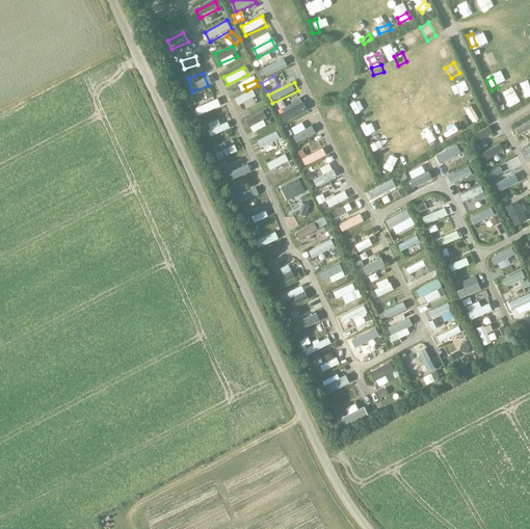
[(234,98),(238,106),(244,104),(246,110),(259,106),(253,90),(234,98)]
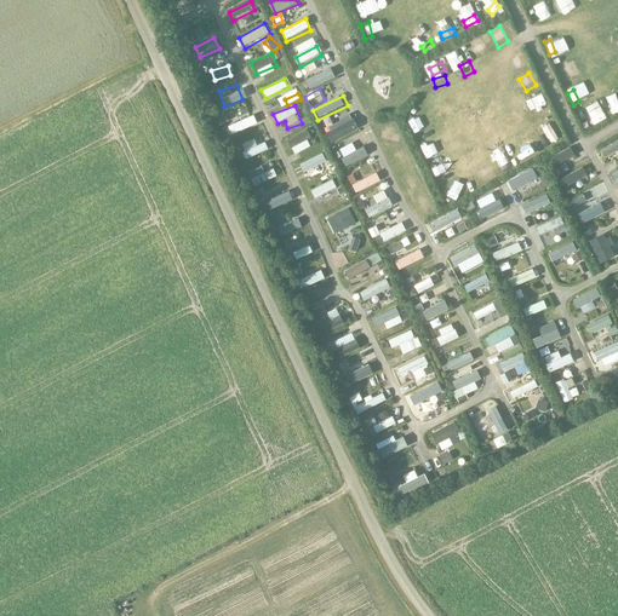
[(253,114),(227,125),(232,136),(257,125),(253,114)]
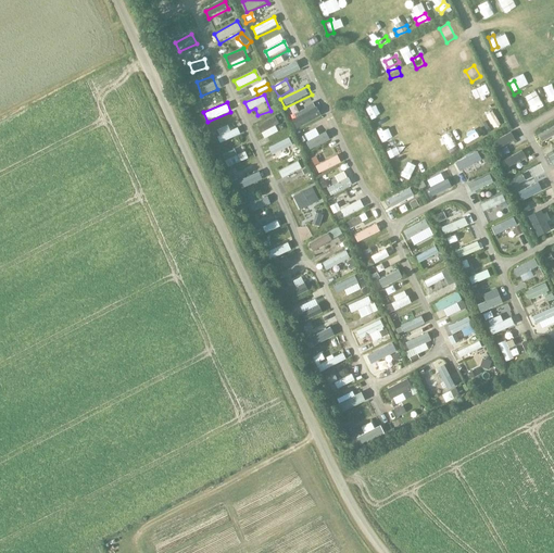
[(292,120),(298,129),(323,116),(317,107),(292,120)]
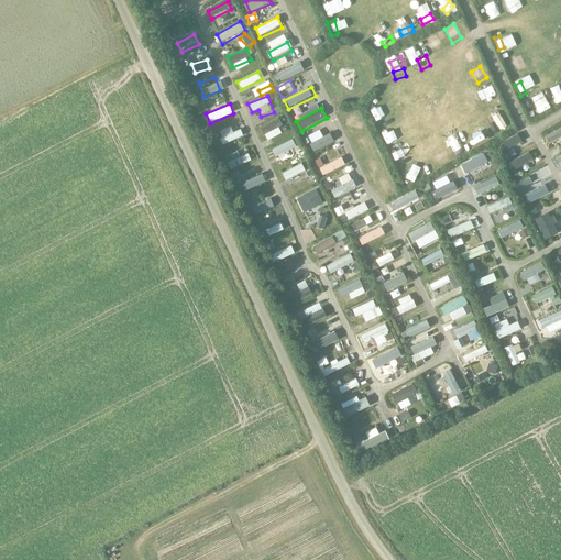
[(298,110),(293,114),(297,121),(303,117),(298,110)]
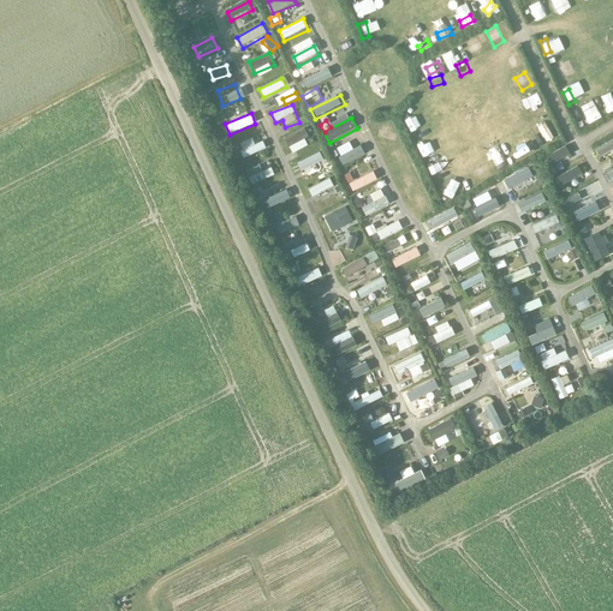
[(289,147),(309,141),(305,130),(285,136),(289,147)]
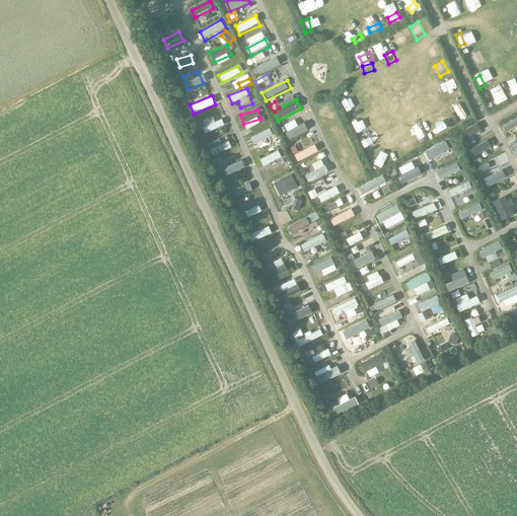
[(461,122),(469,114),(466,109),(458,118),(461,122)]
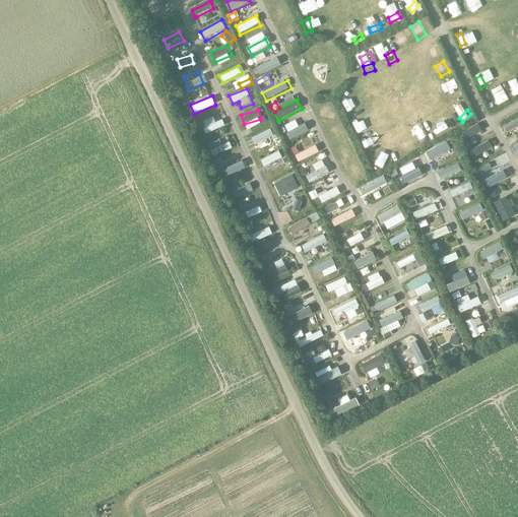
[(222,118),(203,123),(205,133),(224,128),(222,118)]
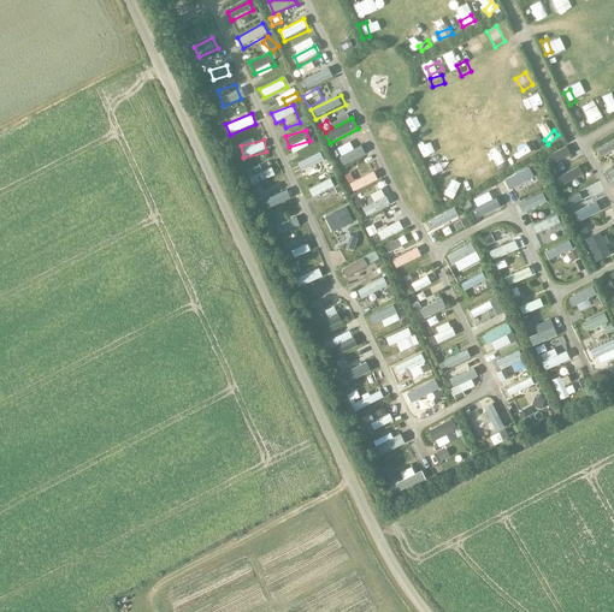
[(334,146),(336,152),(348,148),(347,142),(334,146)]
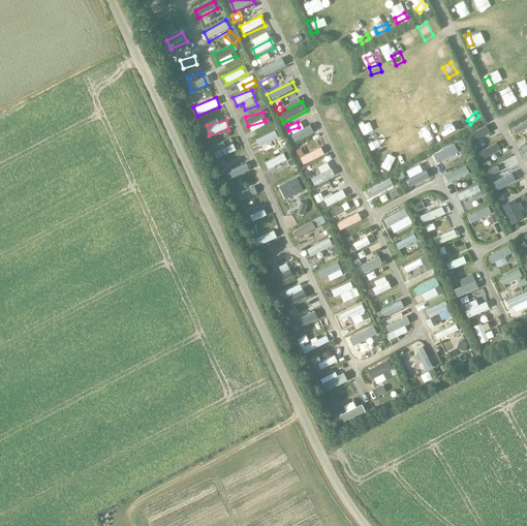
[(288,136),(292,145),(314,133),(309,125),(288,136)]
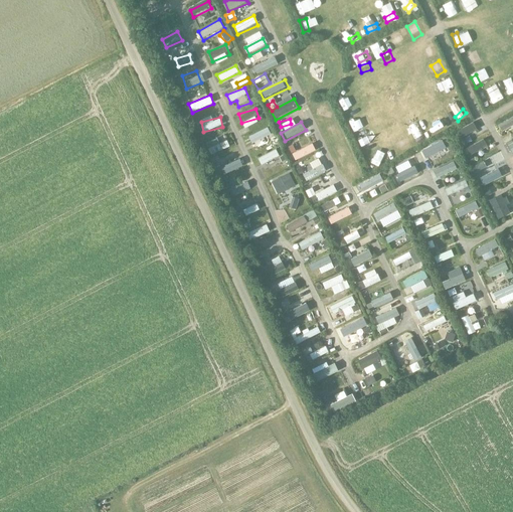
[(268,128),(248,135),(250,143),(271,137),(268,128)]
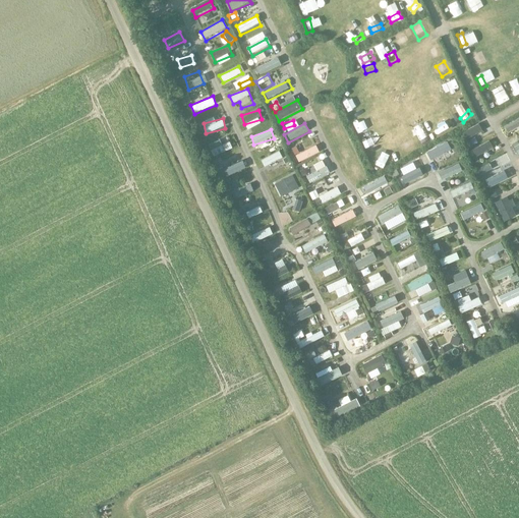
[(491,145),(492,145),(488,139),(472,148),(477,158),(494,151),(491,145)]
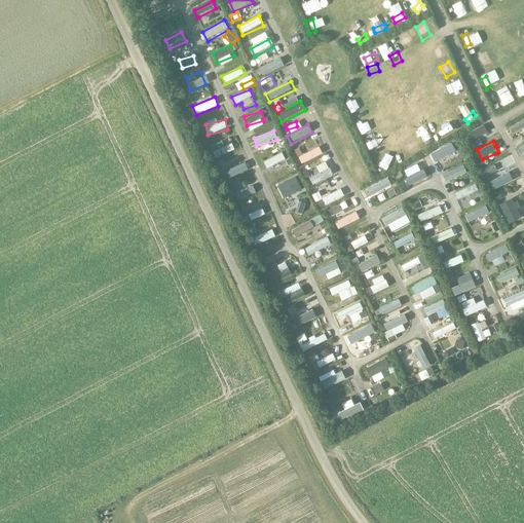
[(216,158),(234,151),(231,143),(213,150),(216,158)]
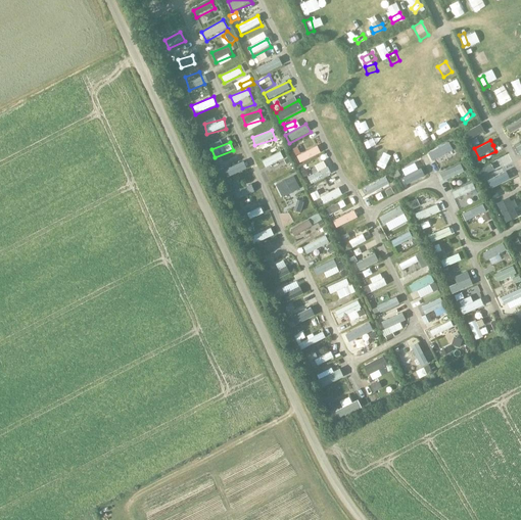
[(447,143),(433,150),(436,157),(452,151),(447,143)]
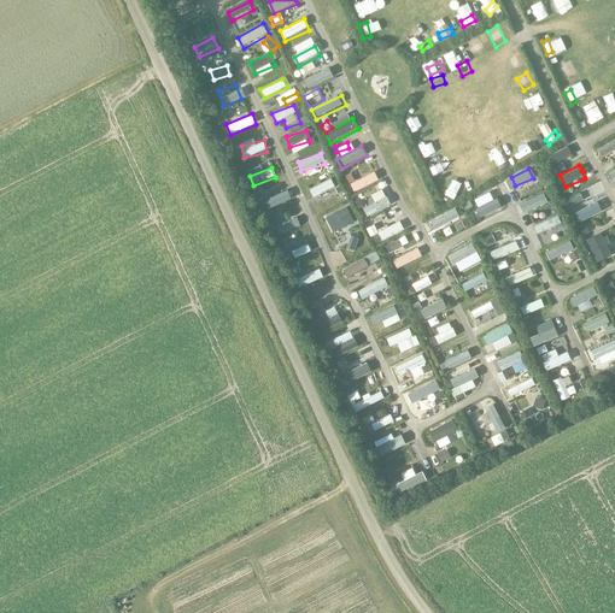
[(349,183),(355,193),(379,181),(374,171),(349,183)]
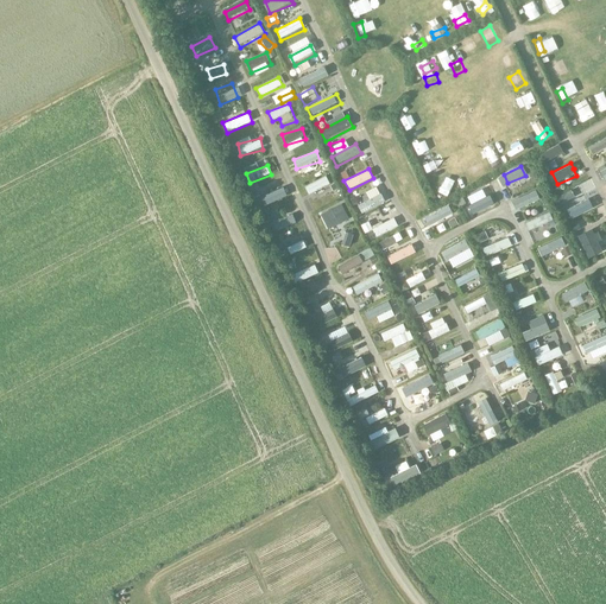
[(309,196),(330,186),(326,176),(304,185),(309,196)]
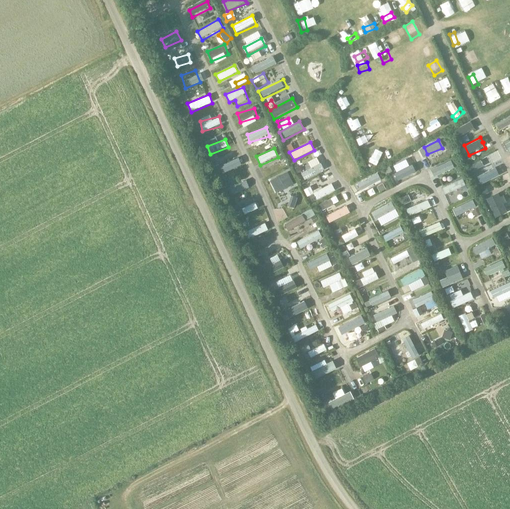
[(218,167),(221,175),(240,167),(236,159),(218,167)]
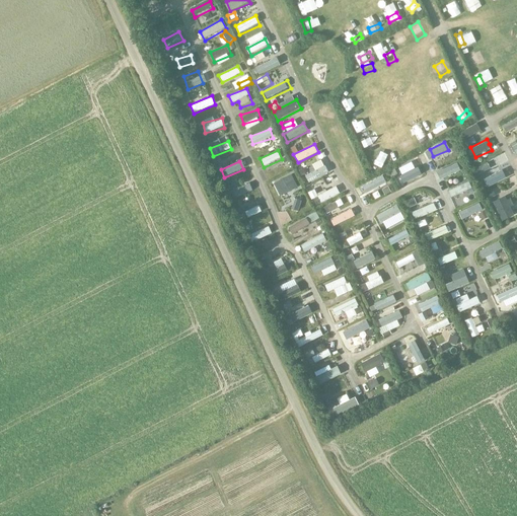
[(415,166),(411,168),(409,163),(401,166),(403,172),(395,176),(398,183),(419,174),(415,166)]
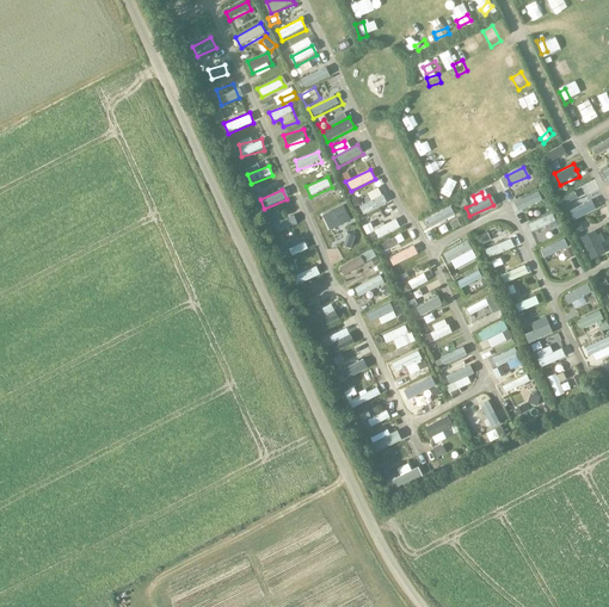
[(535,192),(518,198),(520,203),(536,197),(535,192)]
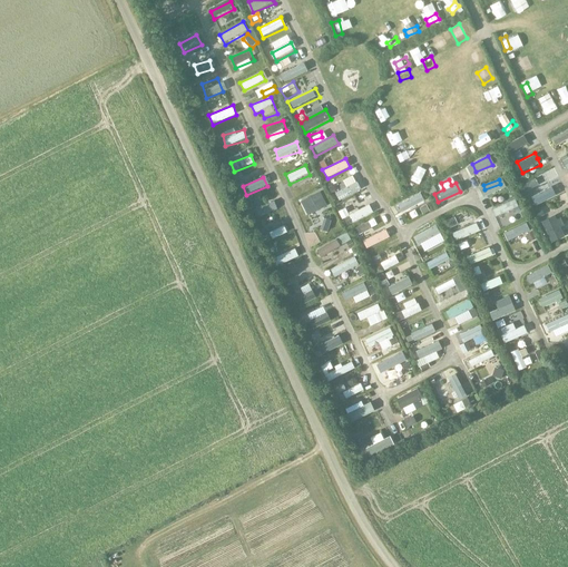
[(339,199),(361,189),(356,181),(334,191),(339,199)]
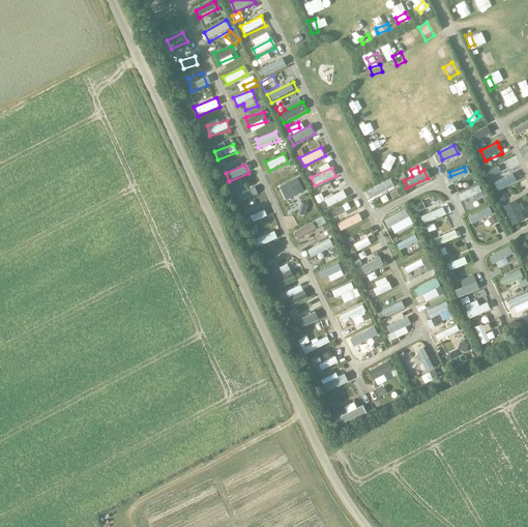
[(493,183),(497,191),(511,183),(507,176),(493,183)]
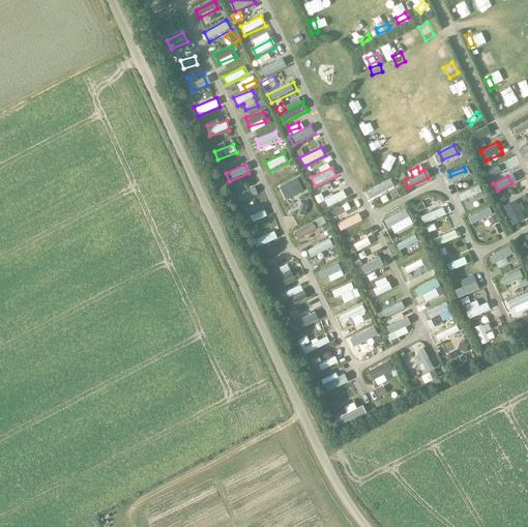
[(339,177),(331,181),(333,186),(342,183),(339,177)]
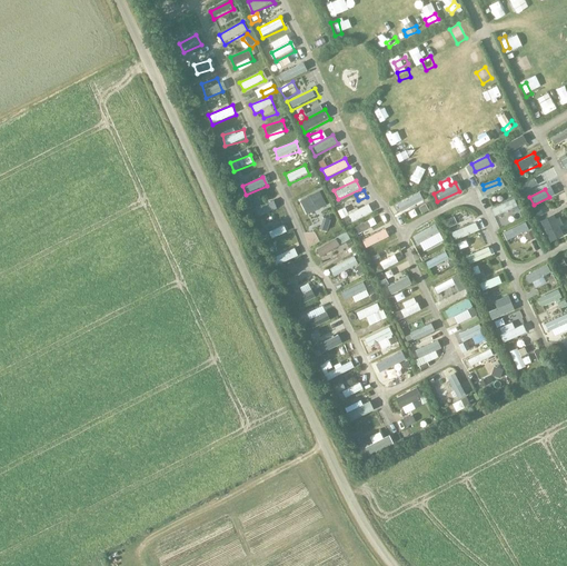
[(319,216),(317,210),(325,207),(318,191),(301,198),(309,219),(319,216)]
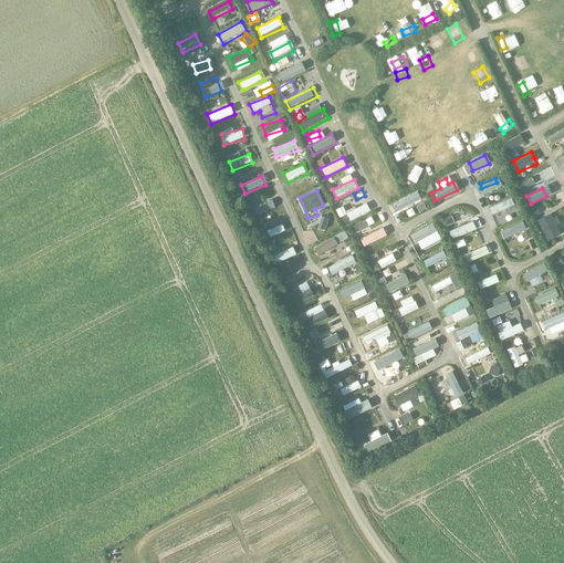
[(398,210),(421,199),(418,190),(394,201),(398,210)]
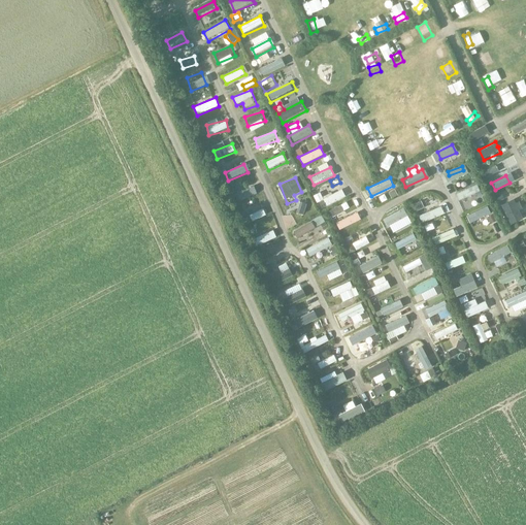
[(475,201),(482,200),(478,184),(459,188),(462,202),(475,199),(475,201)]
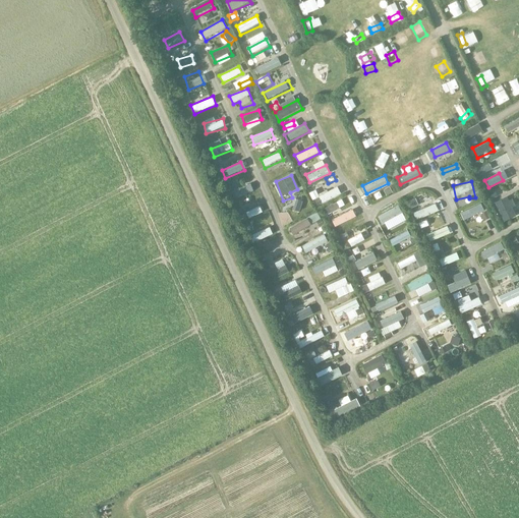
[(236,199),(253,191),(250,184),(233,192),(236,199)]
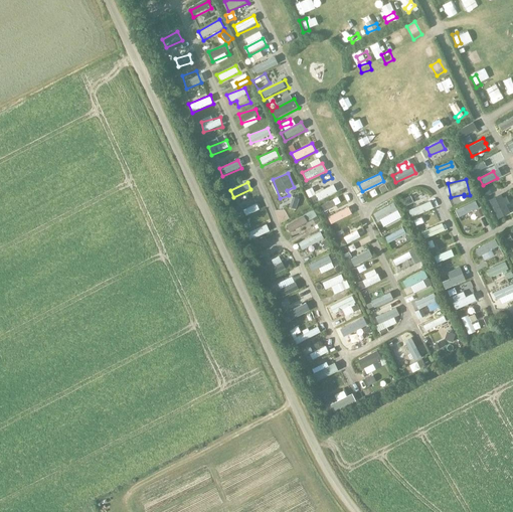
[(315,193),(319,200),(336,190),(332,183),(315,193)]
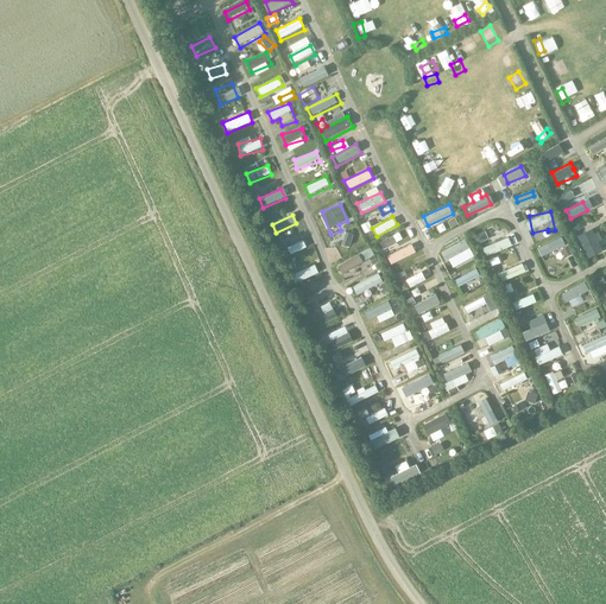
[(455,216),(448,220),(453,228),(460,224),(455,216)]
